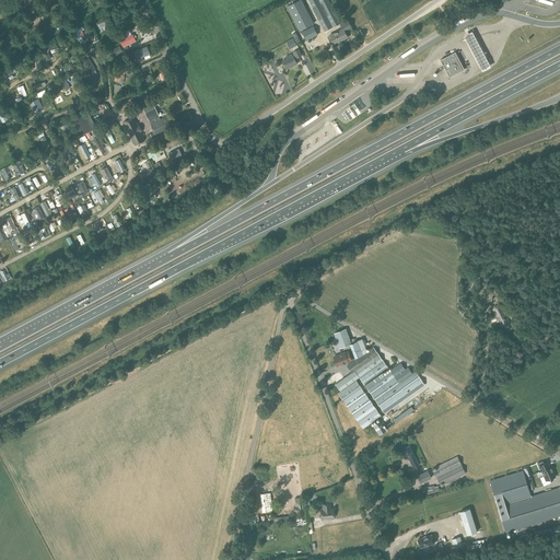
[(300,31),(314,23),(301,0),(299,0),(287,7),(300,31)]
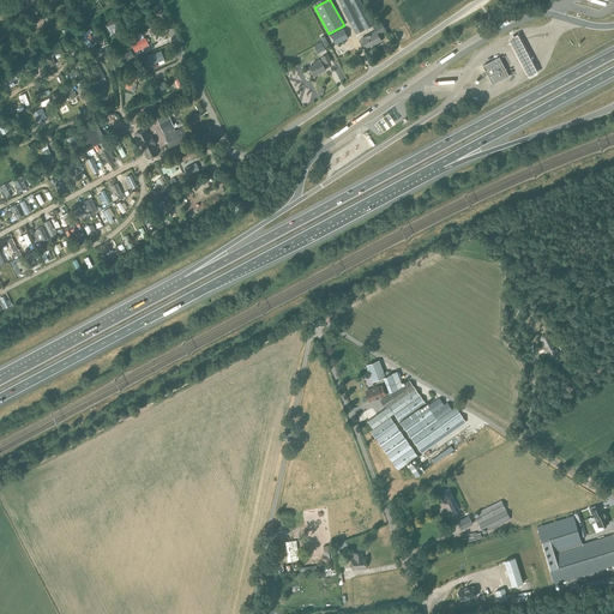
[(373,25),(360,0),(338,0),(356,34),(373,25)]
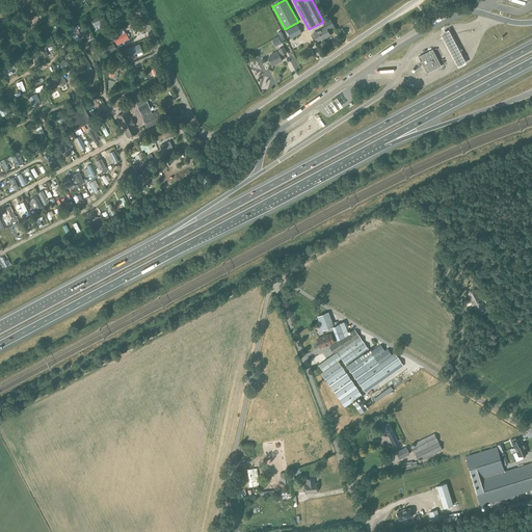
[(99,20),(101,24),(105,22),(101,15),(91,19),(92,23),(99,20)]
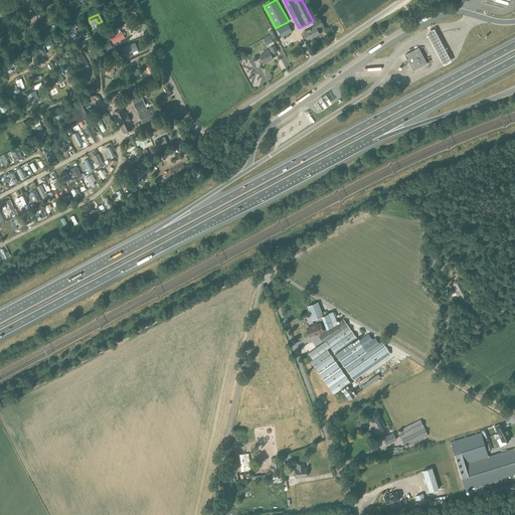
[(313,38),(320,34),(317,29),(324,25),(320,18),(313,22),(316,26),(304,32),(308,39),(313,37),(313,38)]
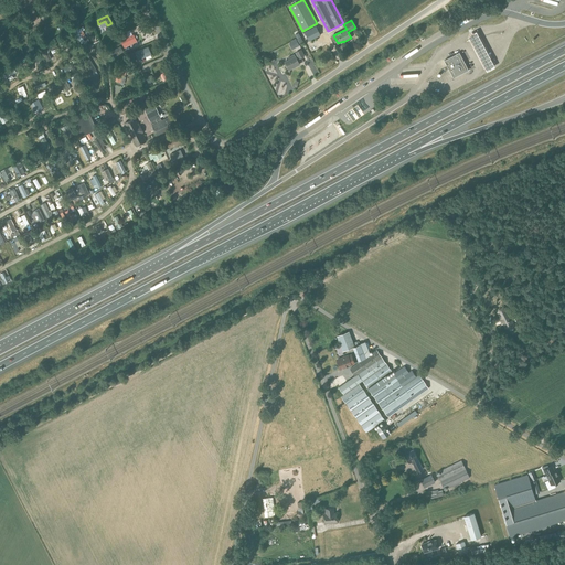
[(320,34),(316,27),(305,32),(309,41),(320,34)]
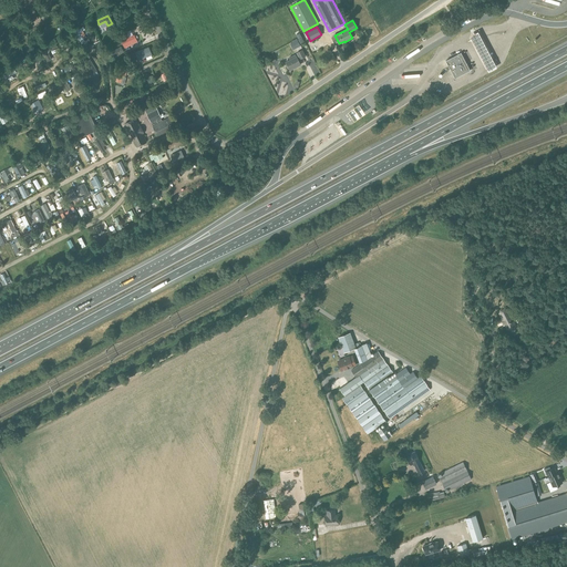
[(81,43),(85,42),(79,29),(74,31),(81,43)]
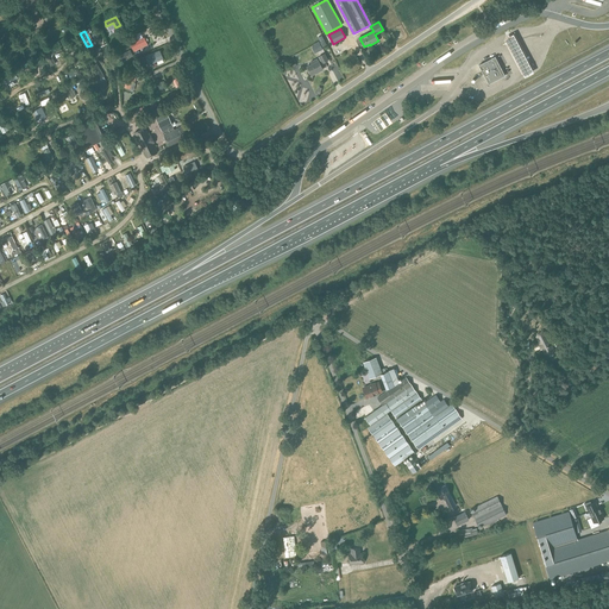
[(513,33),(506,39),(523,76),(533,71),(513,33)]
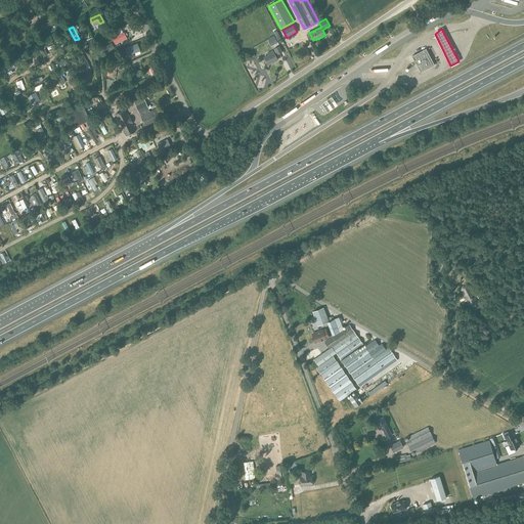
[(44,33),(40,35),(43,40),(52,34),(50,32),(45,35),(44,33)]
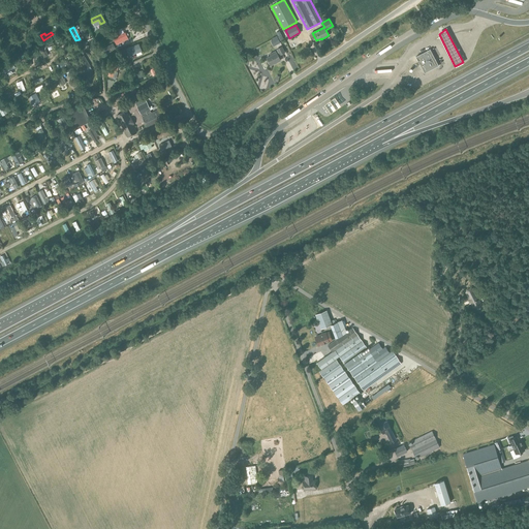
[(127,40),(127,39),(126,37),(128,37),(125,32),(116,37),(119,43),(127,40)]
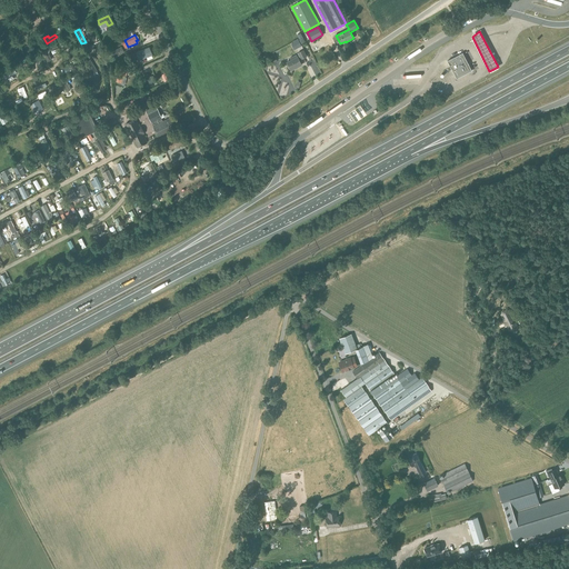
[(339,46),(341,49),(355,42),(353,39),(339,46)]
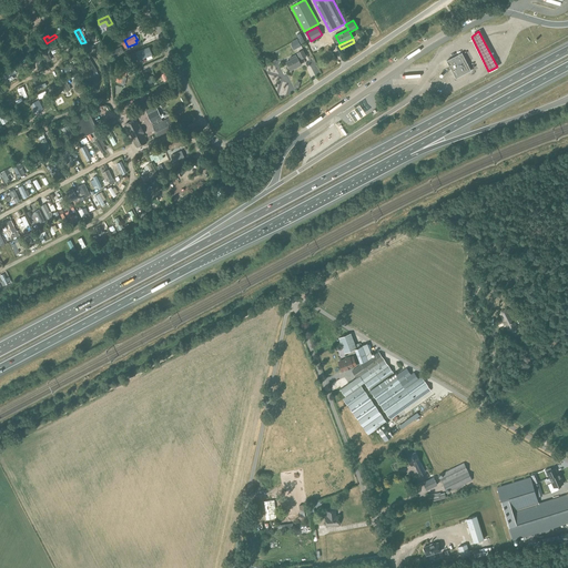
[(61,41),(59,43),(64,51),(68,49),(61,41)]
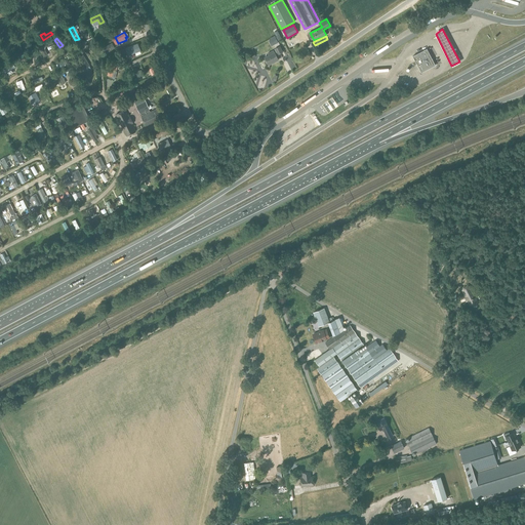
[(46,43),(38,46),(43,57),(47,55),(44,47),(47,45),(46,43)]
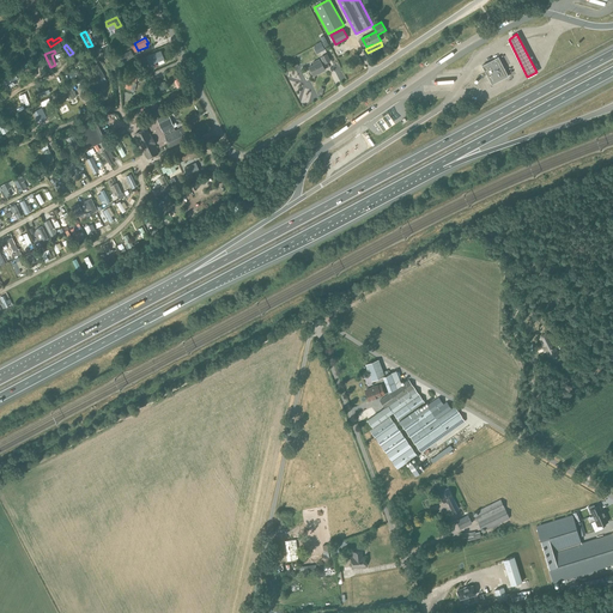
[(131,50),(119,56),(120,60),(128,56),(129,59),(134,56),(131,50)]
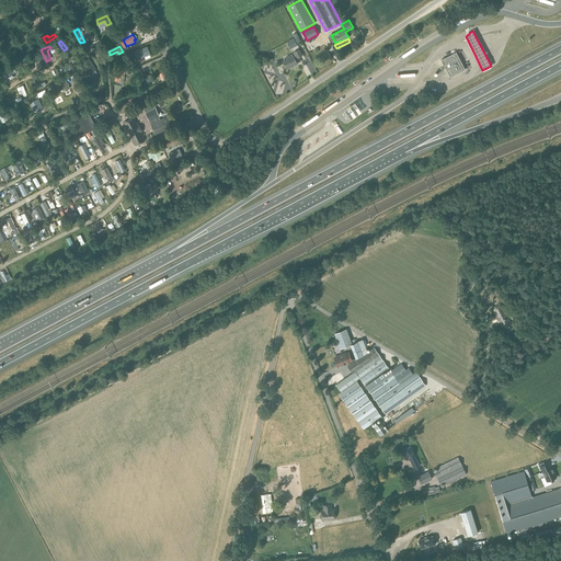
[(138,60),(151,55),(148,47),(135,53),(138,60)]
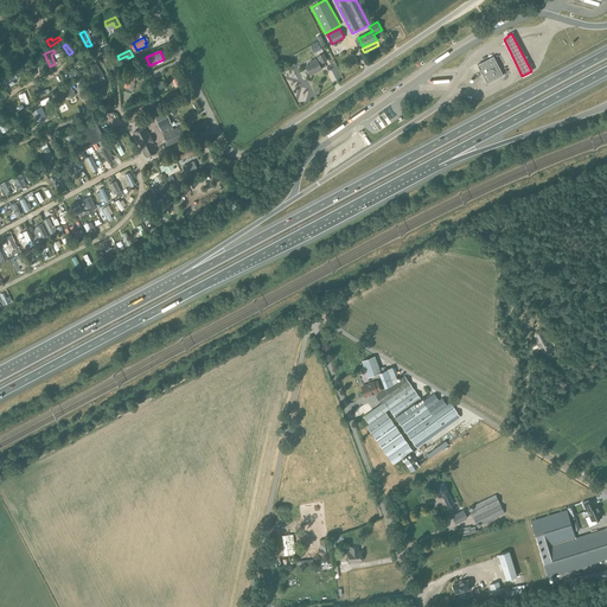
[(487,84),(504,76),(493,57),(478,65),(487,84)]
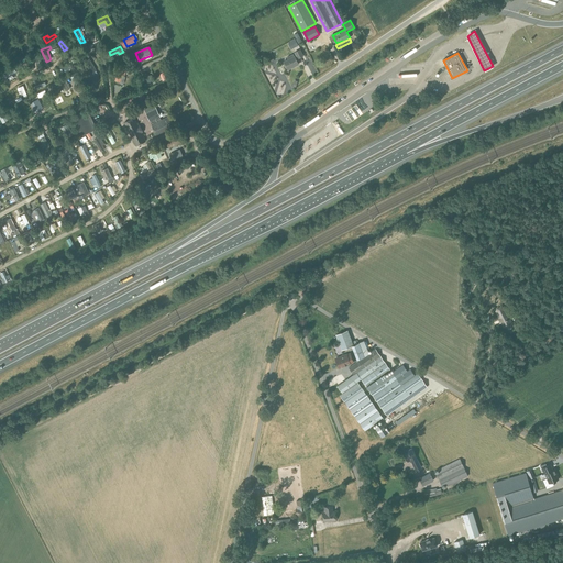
[(295,56),(293,54),(287,57),(288,59),(284,62),(285,64),(284,64),(286,68),(287,67),(288,69),(298,64),(295,56)]
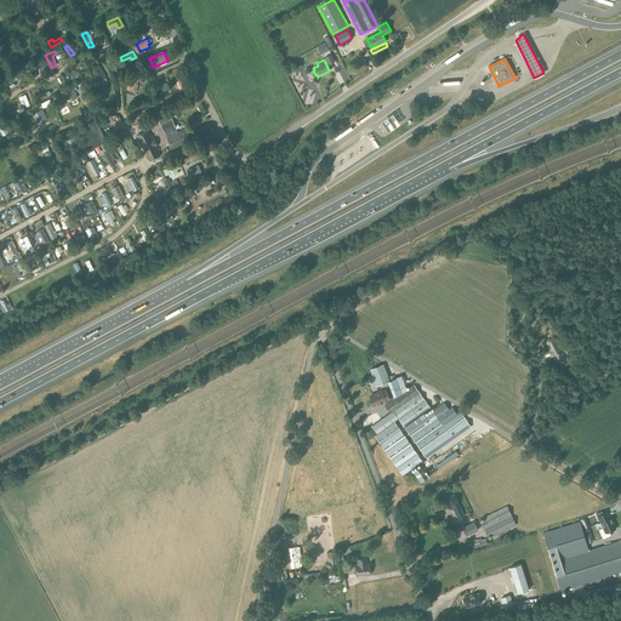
[(101,80),(106,78),(100,67),(93,69),(101,80)]
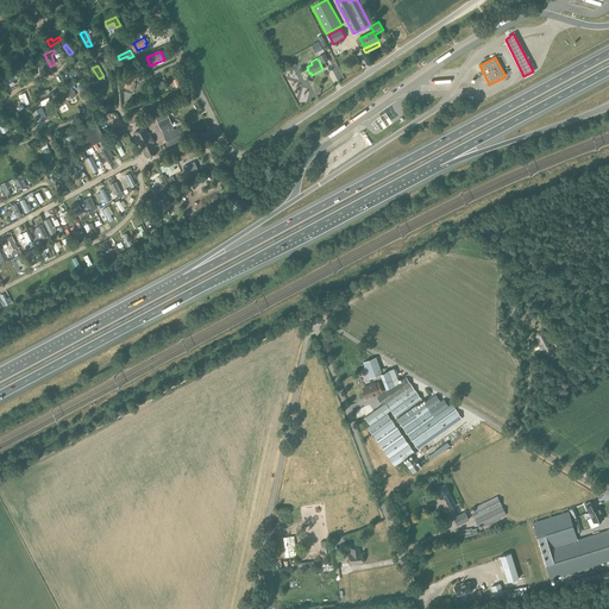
[(157,92),(163,89),(159,79),(154,81),(157,92)]
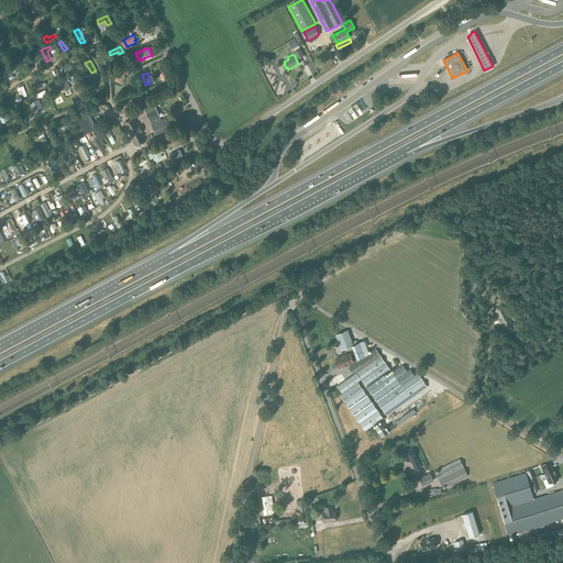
[(64,92),(68,89),(64,80),(58,84),(64,92)]
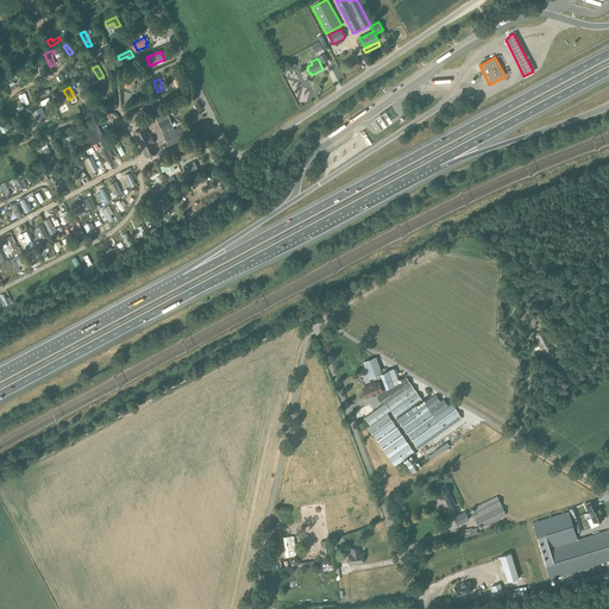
[(151,110),(158,106),(154,96),(146,100),(151,110)]
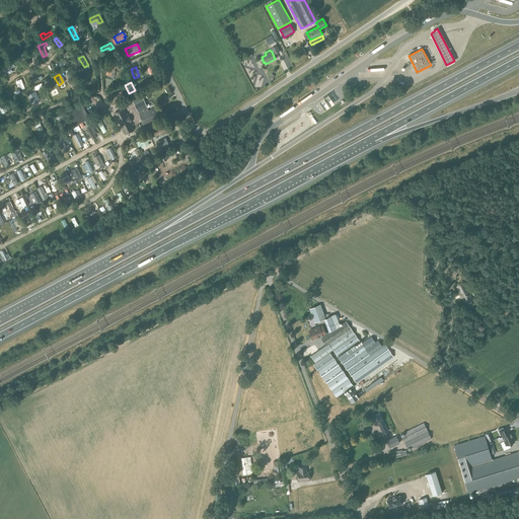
[(32,103),(36,100),(32,92),(27,94),(32,103)]
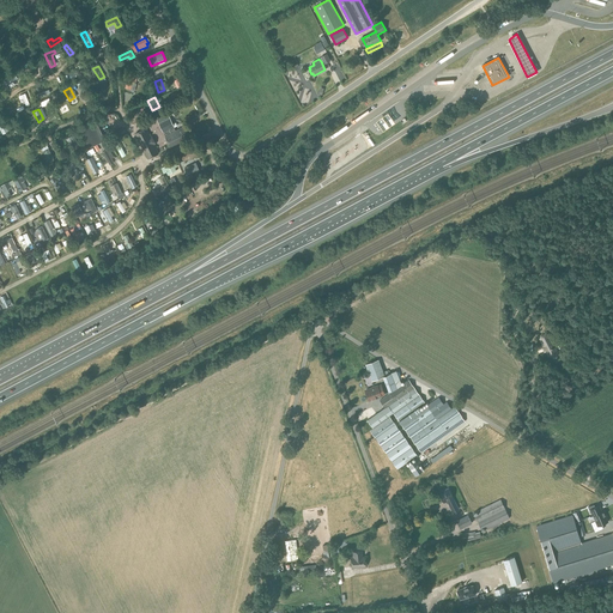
[(168,114),(157,119),(165,135),(171,147),(189,138),(183,127),(176,131),(174,127),(175,127),(168,114)]
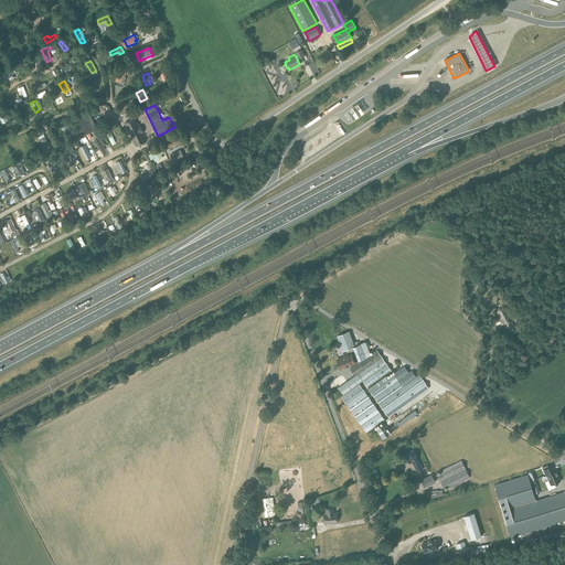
[(356,105),(347,113),(352,121),(363,114),(356,105)]
